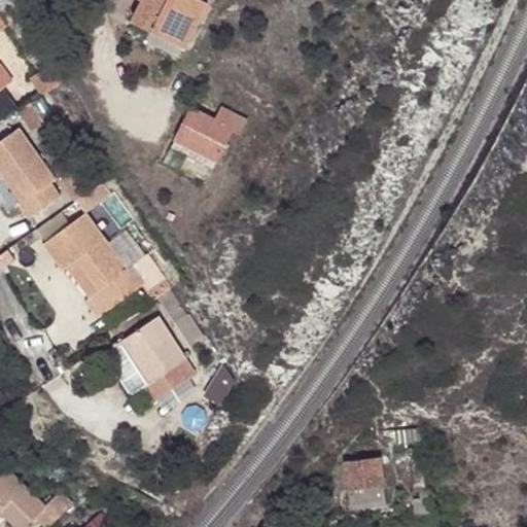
[(141,0),(132,19),(186,46),(209,0),(141,0)]
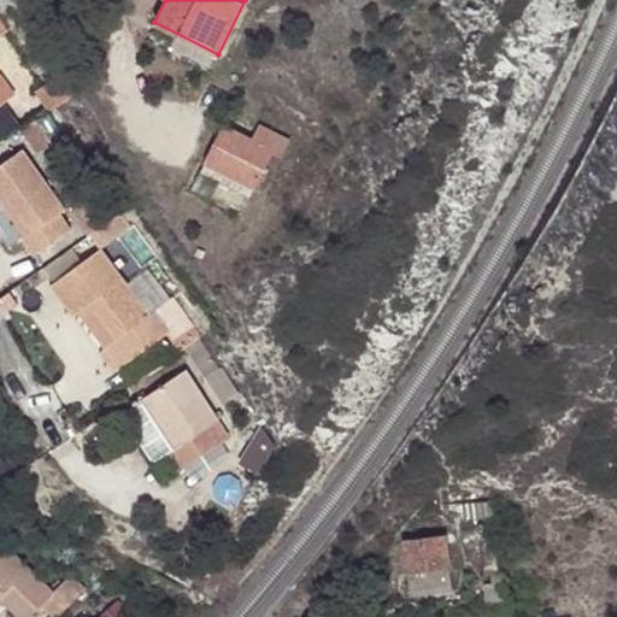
[(0,105),(15,94),(0,74),(0,105)]
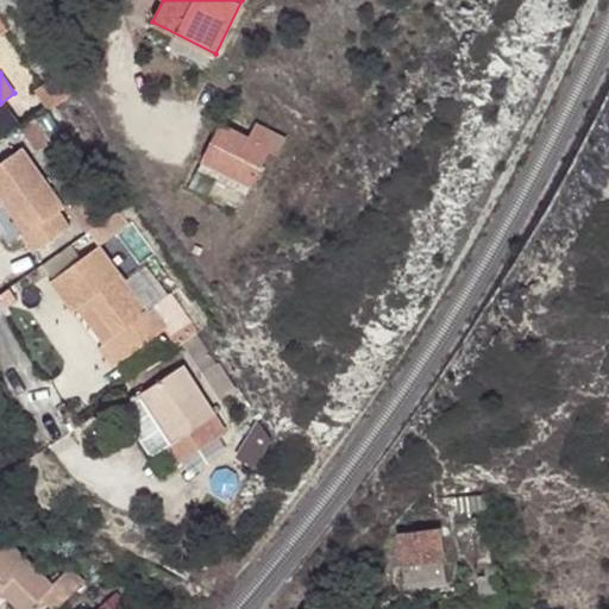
[(221,124),(205,159),(252,184),(270,150),(277,154),(286,138),(258,124),(250,139),(221,124)]
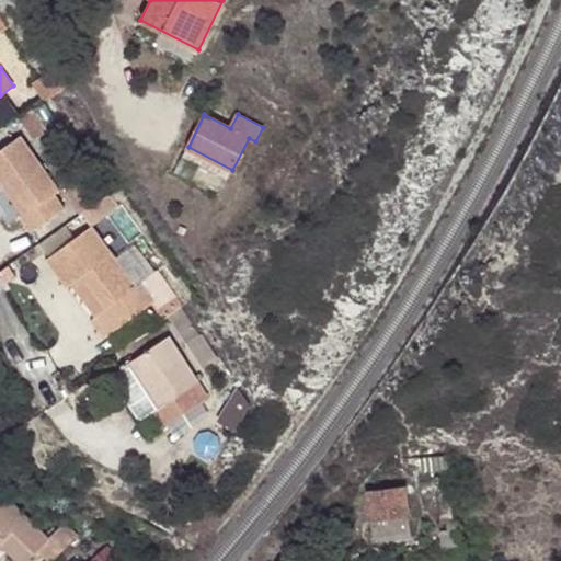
[(0,149),(0,183),(4,190),(11,185),(30,210),(23,216),(20,218),(31,232),(65,208),(53,194),(59,189),(20,135),(0,149)]
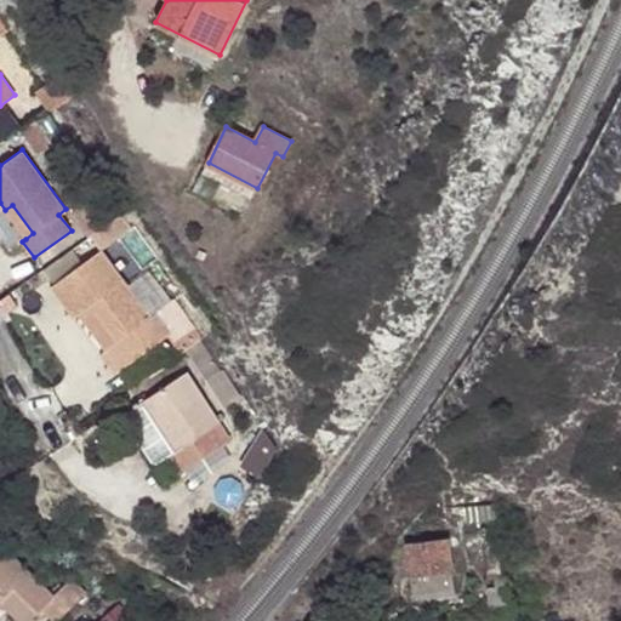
[(257,188),(209,163),(203,172),(251,198),(257,188)]
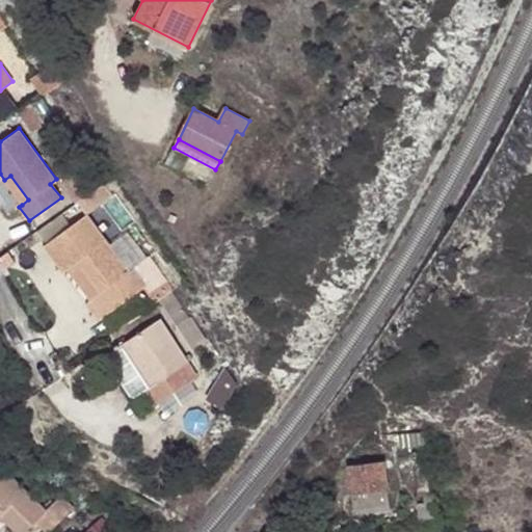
[(10,176),(4,180),(22,205),(28,200),(10,176)]
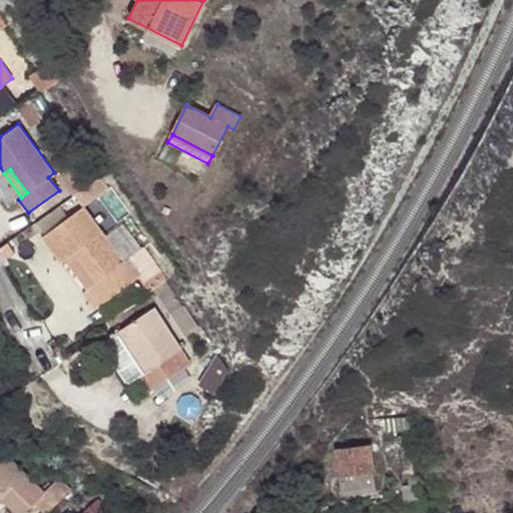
[(61,263),(67,259),(76,251),(98,283),(90,289),(89,290),(101,306),(140,276),(129,260),(125,263),(84,206),(42,237),(61,263)]
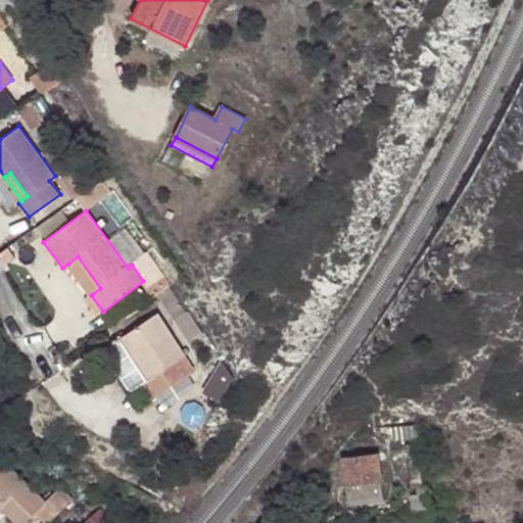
[(78,256),(68,264),(92,294),(100,288),(78,256)]
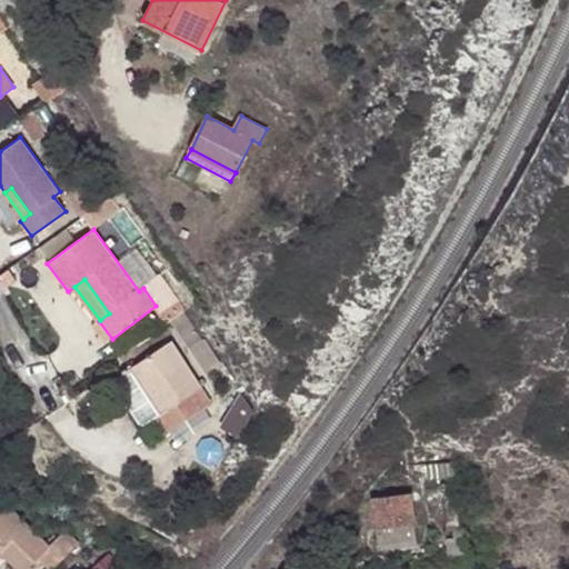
[(178,301),(160,313),(167,322),(185,311),(178,301)]
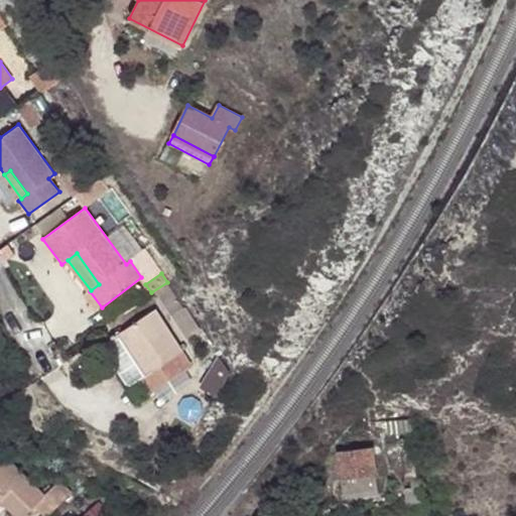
[(97,311),(102,307),(90,291),(85,294),(97,311)]
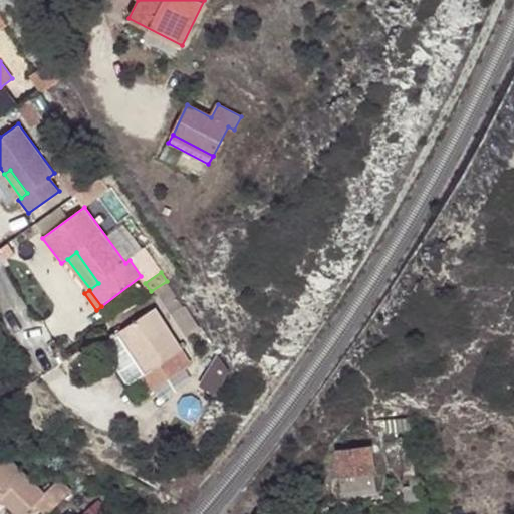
[(155,308),(117,332),(145,373),(138,377),(147,393),(186,367),(176,353),(182,349),(155,308)]
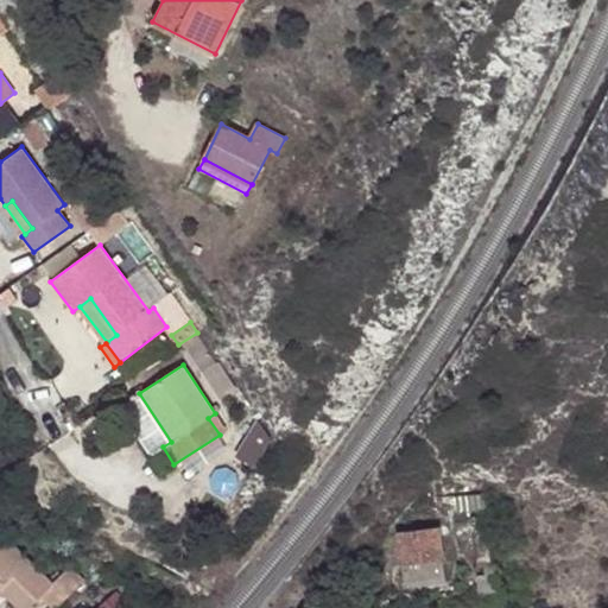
[(171,442),(139,393),(131,398),(163,447),(171,442)]
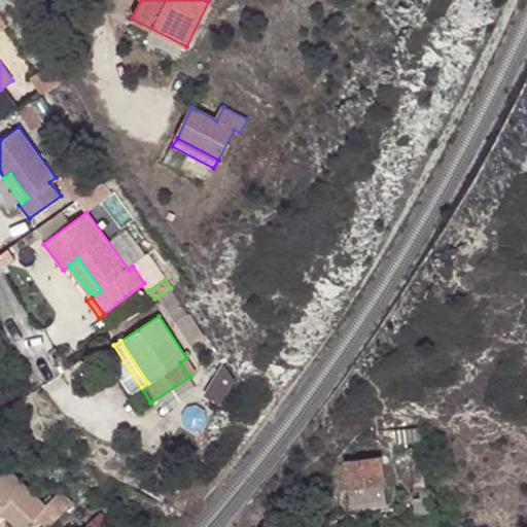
[(196,374),(186,358),(180,362),(190,377),(196,374)]
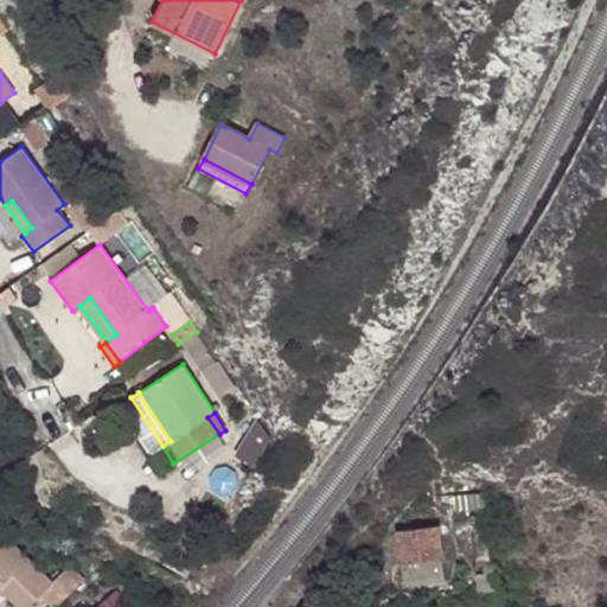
[(489,531),(486,510),(473,511),(475,532),(489,531)]
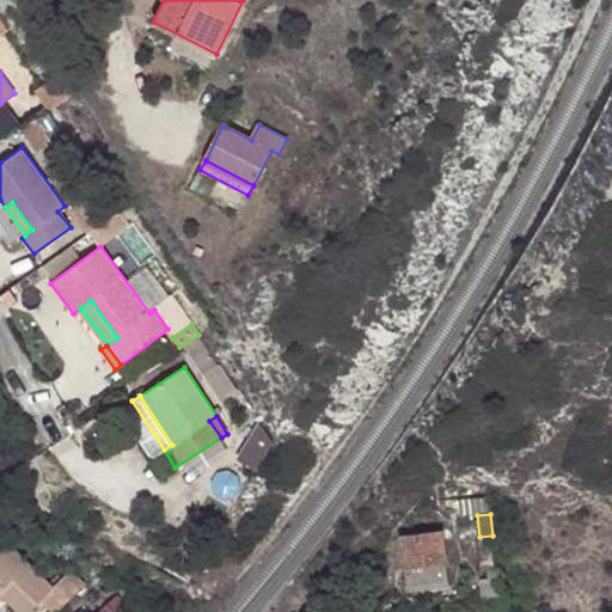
[(440,530),(398,534),(402,564),(404,564),(407,583),(447,577),(440,530)]
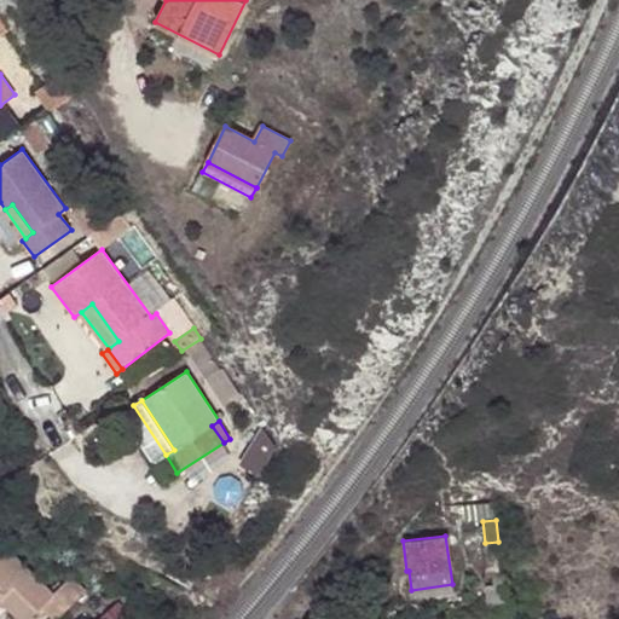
[(0,542),(0,601),(17,618),(25,618),(39,606),(51,618),(55,618),(84,591),(69,577),(51,595),(0,542)]
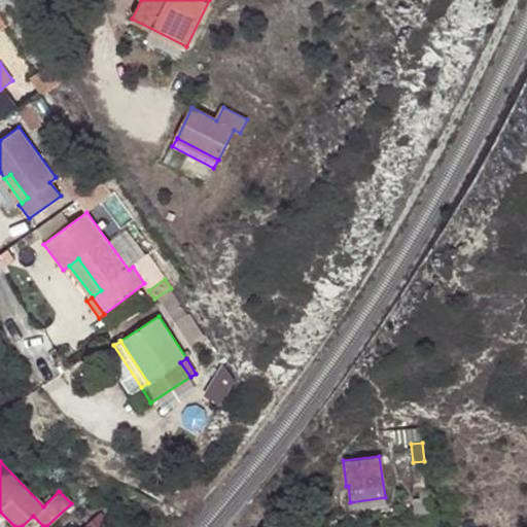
[(416,514),(431,511),(428,489),(420,491),(421,496),(414,498),(416,514)]
